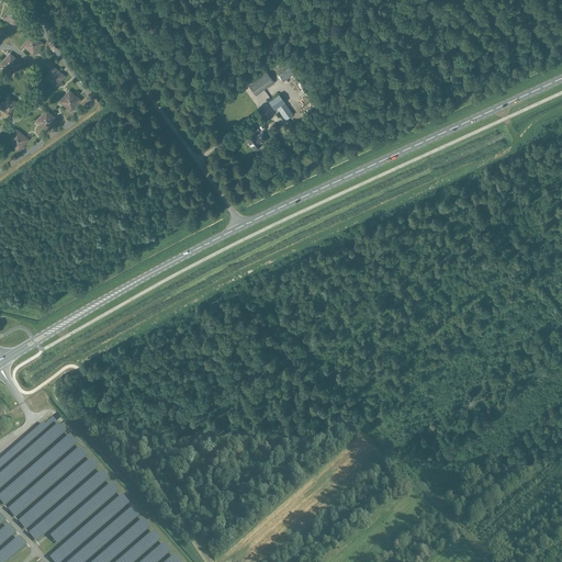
[(13,17),(18,10),(12,6),(8,11),(13,17)]
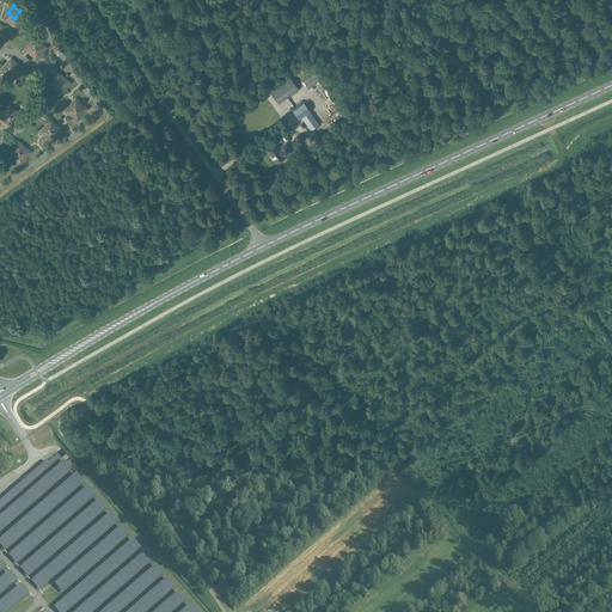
[(19,11),(14,18),(20,23),(26,17),(19,11)]
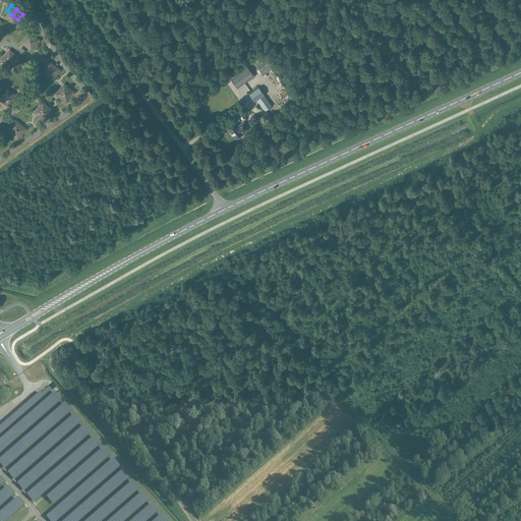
[(8,20),(12,15),(7,10),(3,16),(8,20)]
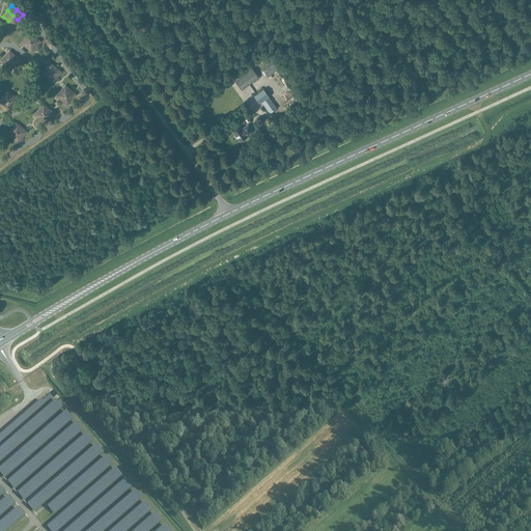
[(12,16),(8,21),(14,25),(18,20),(12,16)]
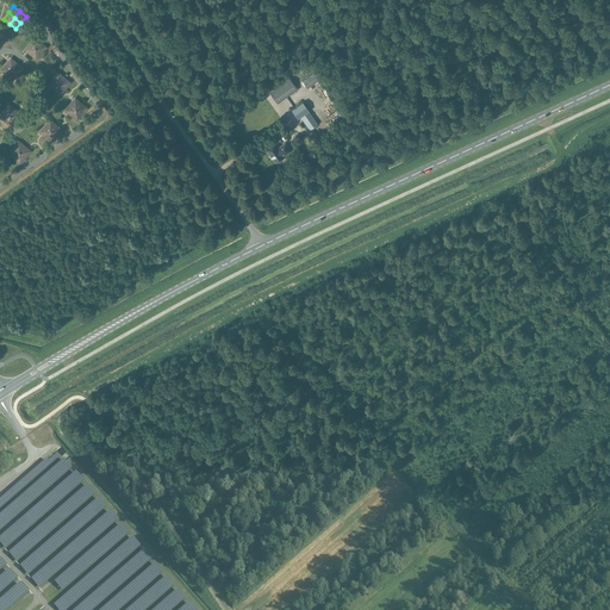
[(30,43),(36,49),(41,43),(35,37),(30,43)]
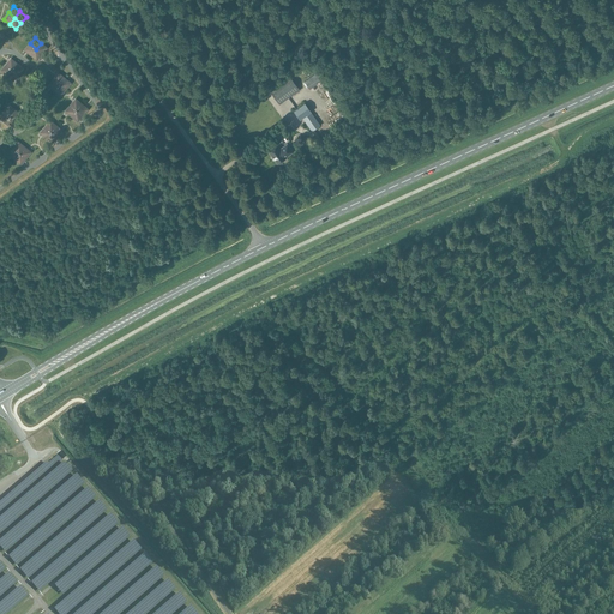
[(36,49),(30,43),(25,49),(31,55),(36,49)]
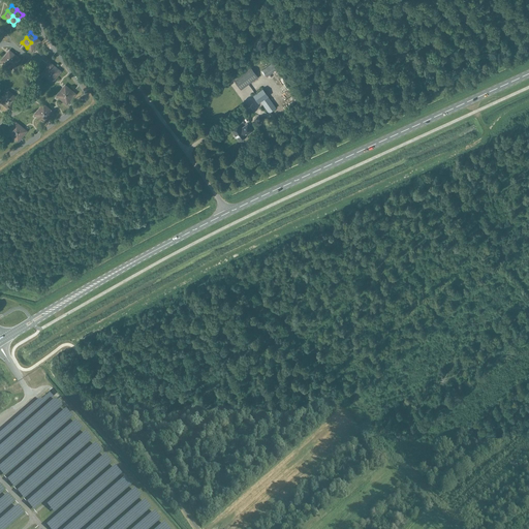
[(31,42),(36,47),(40,41),(35,37),(31,42)]
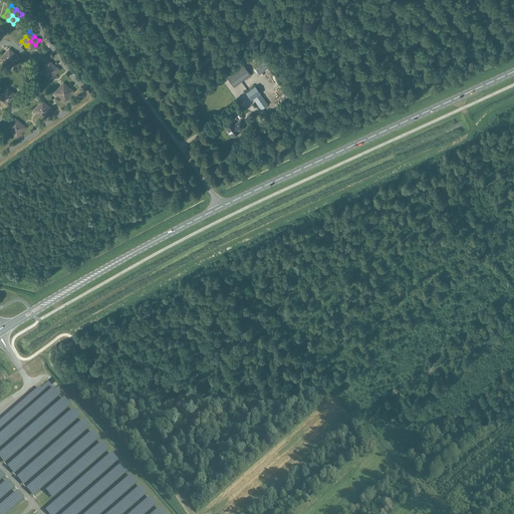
[(30,41),(26,46),(31,50),(35,45),(30,41)]
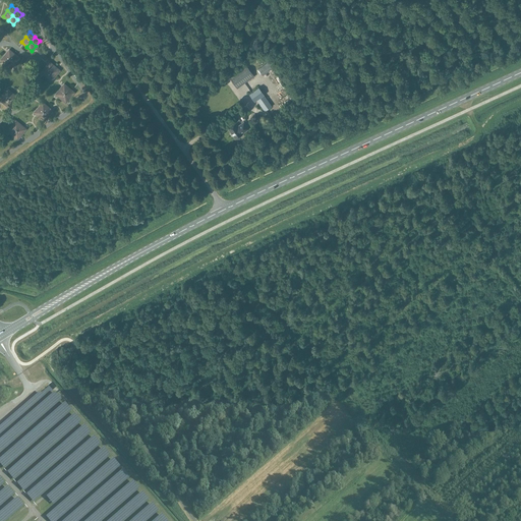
[(10,59),(14,54),(9,50),(5,55),(10,59)]
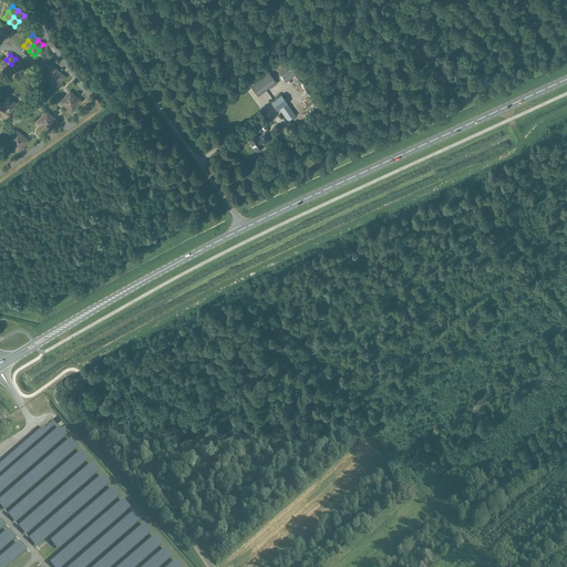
[(16,59),(11,64),(17,69),(21,63),(16,59)]
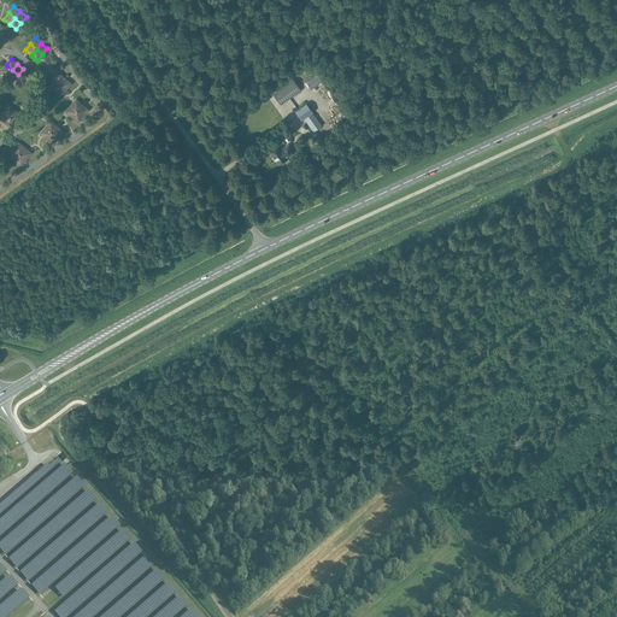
[(7,76),(12,70),(6,65),(1,71),(7,76)]
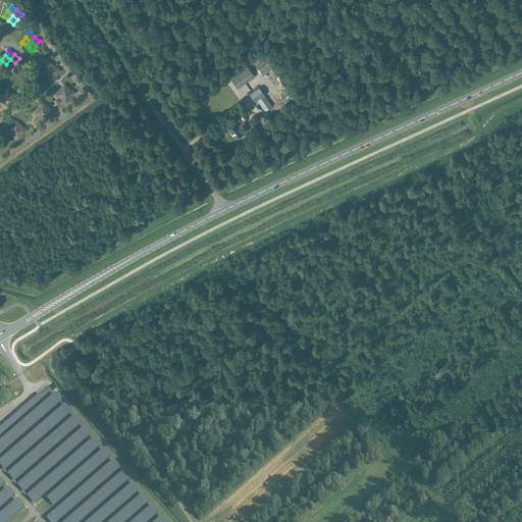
[(10,59),(6,64),(11,68),(15,63),(10,59)]
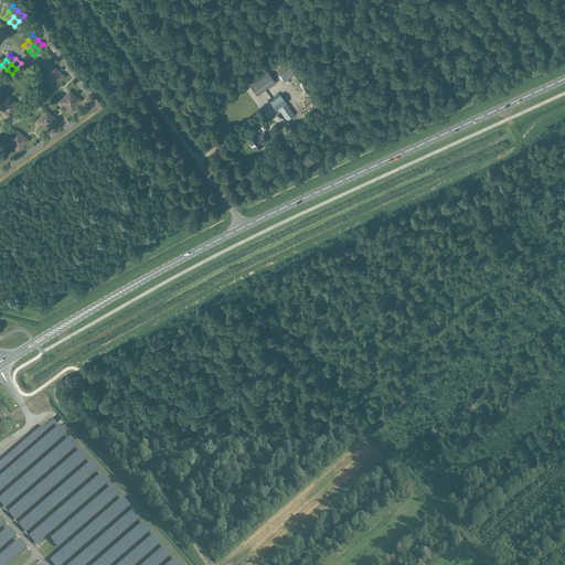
[(294,66),(280,75),(285,82),(298,72),(294,66)]
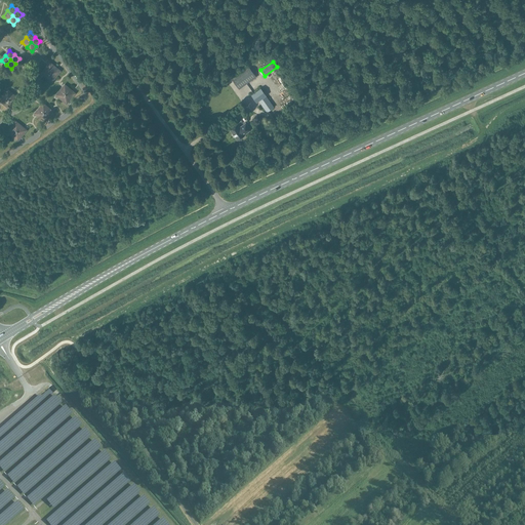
[(45,68),(51,72),(55,67),(50,63),(45,68)]
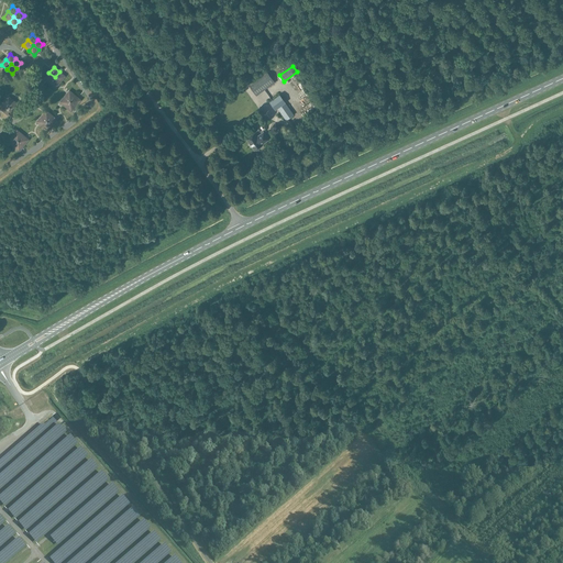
[(55,77),(61,81),(65,76),(59,72),(55,77)]
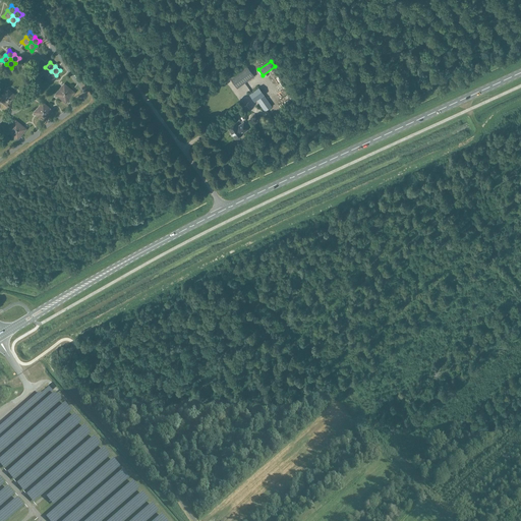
[(246,66),(230,77),(236,88),(253,75),(246,66)]
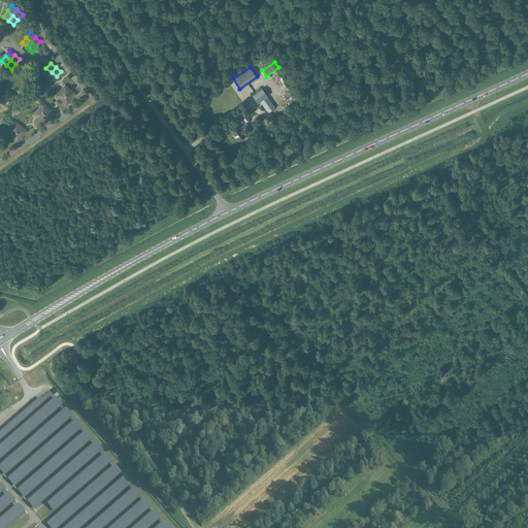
[(52,72),(45,68),(41,73),(46,77),(52,72)]
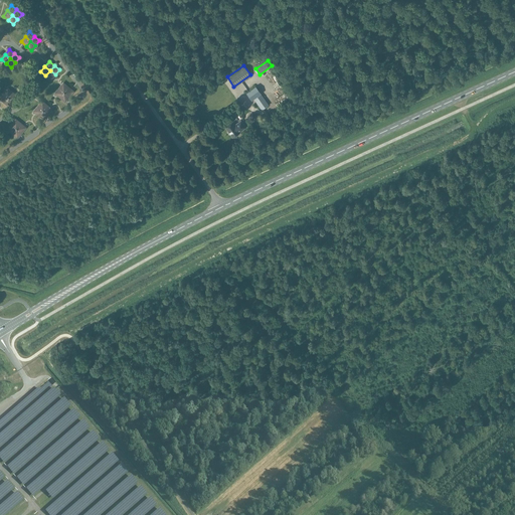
[(55,74),(50,70),(45,75),(51,79),(55,74)]
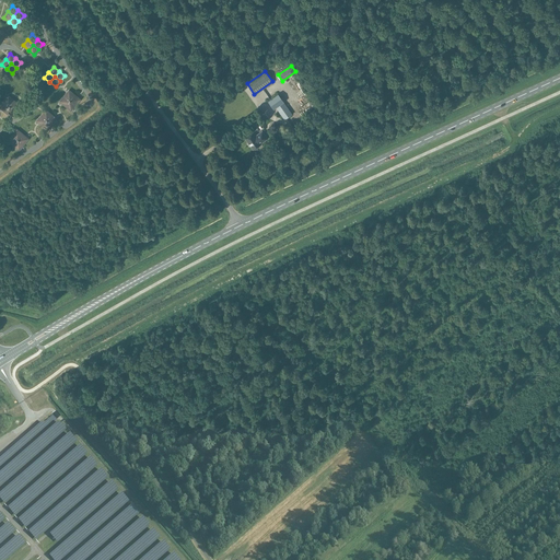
[(70,101),(74,95),(69,90),(65,96),(70,101)]
